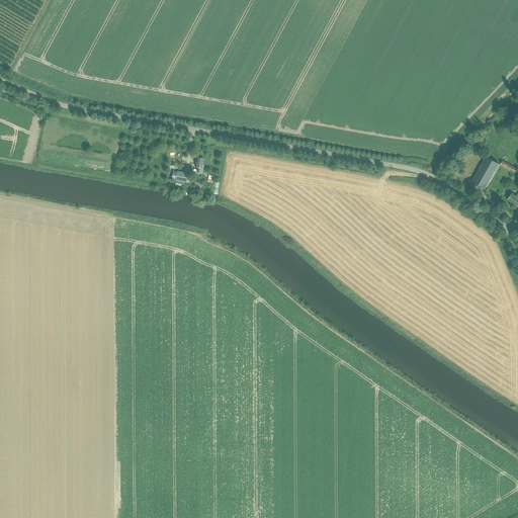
[(498,164),(485,156),(469,182),(483,189),(498,164)]
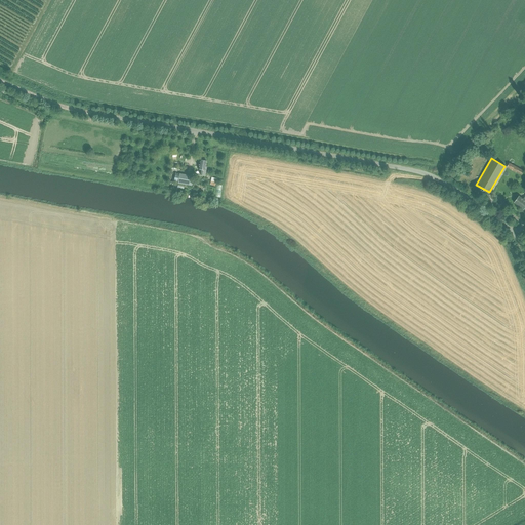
[(200,160),(198,169),(201,169),(200,174),(202,175),(205,175),(207,167),(205,167),(206,161),(204,160),(203,159),(201,159),(200,160)]
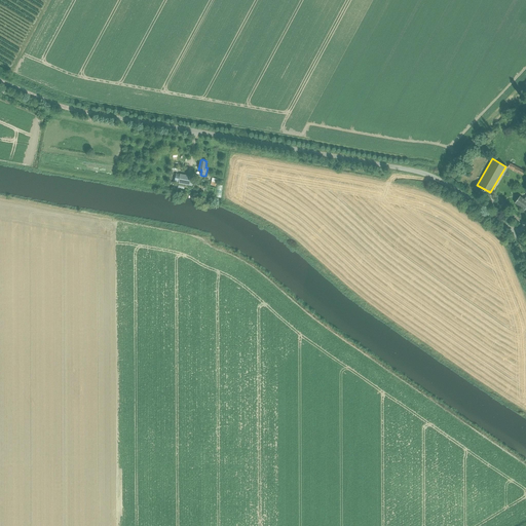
[(511,162),(511,163),(509,166),(523,175),(525,172),(525,171),(511,162)]
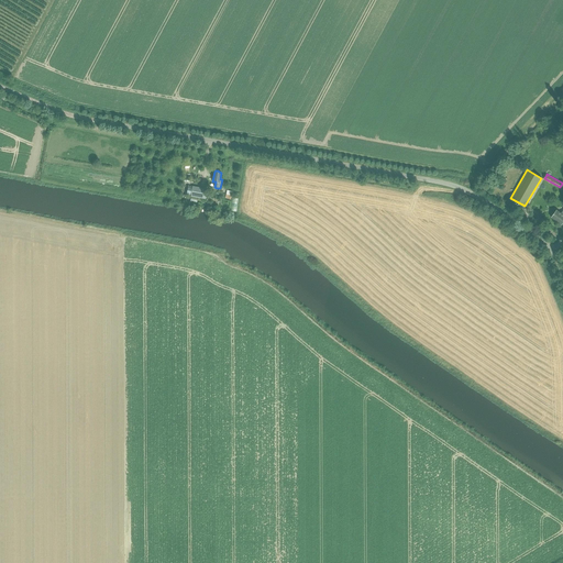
[(206,192),(206,188),(194,186),(192,186),(192,187),(188,186),(186,194),(191,195),(191,196),(207,199),(208,192),(206,192)]
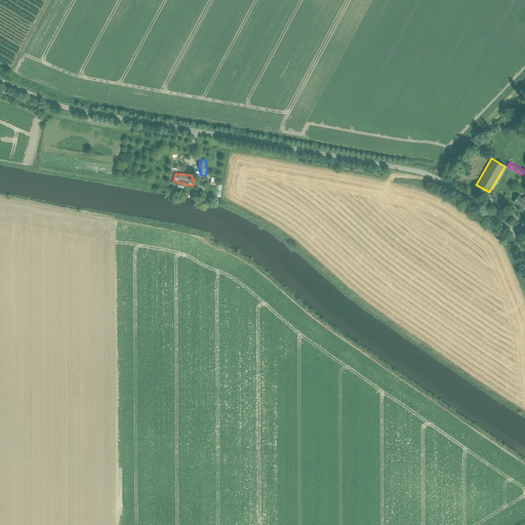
[(519,195),(514,202),(524,209),(524,207),(524,195),(523,198),(519,195)]
